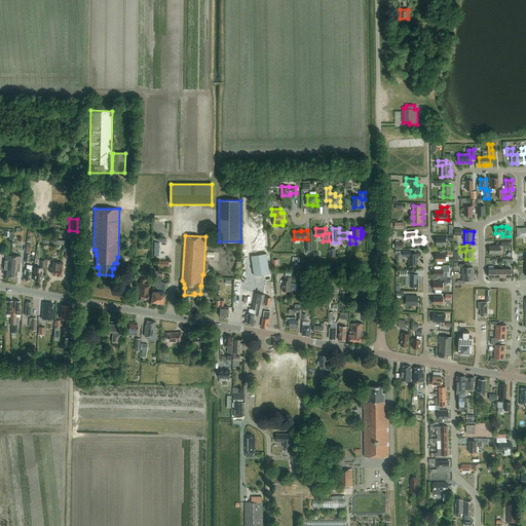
[(500,246),(495,246),(489,246),(489,254),(494,254),(493,255),(500,255),(500,246)]
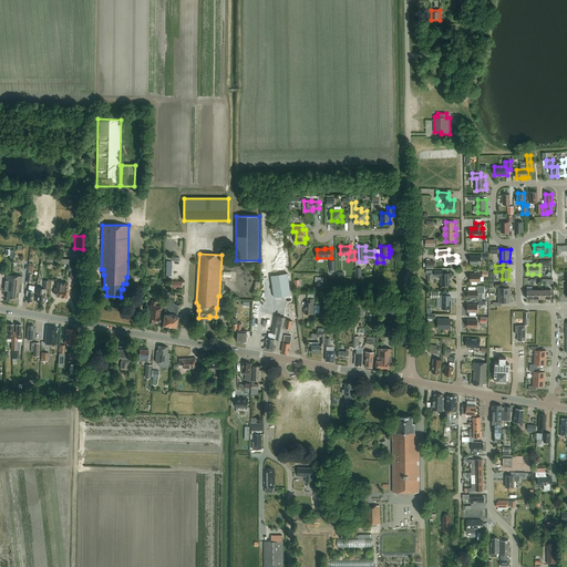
[(451,278),(451,274),(443,274),(443,270),(434,270),(434,276),(441,276),(441,286),(450,286),(450,278),(451,278)]
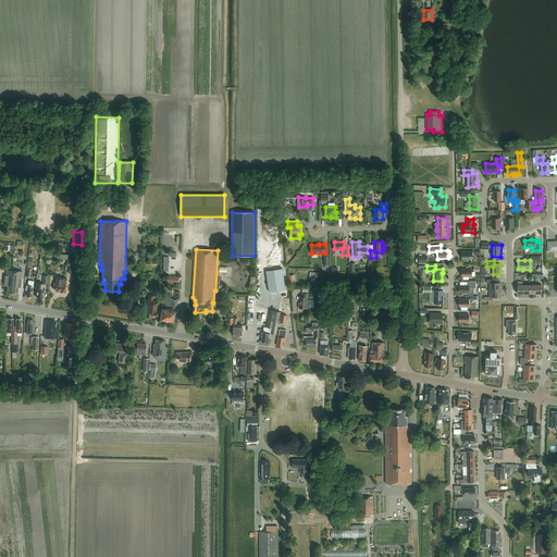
[(286,291),(283,269),(267,271),(270,293),(286,291)]
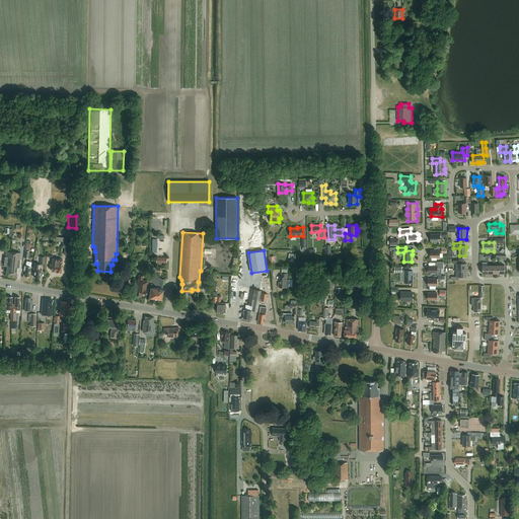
[(440,257),(440,250),(431,250),(431,257),(432,257),(432,261),(437,261),(437,257),(440,257)]
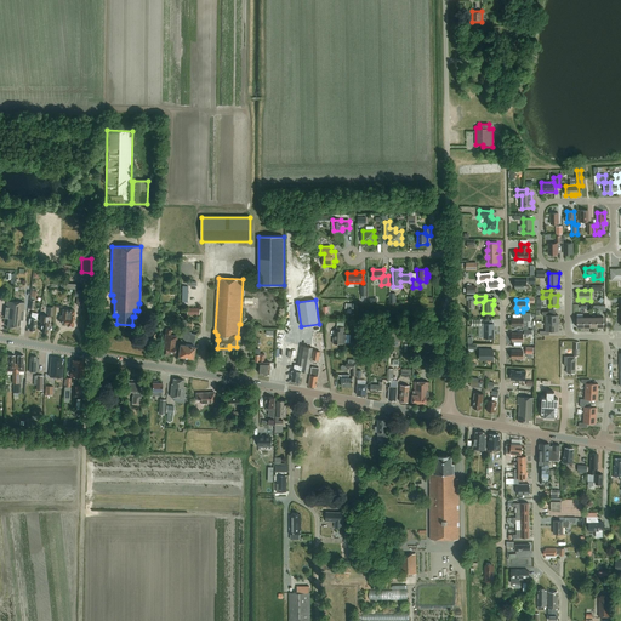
[(6,307),(5,318),(9,318),(7,326),(12,328),(20,329),(21,319),(23,320),(24,302),(15,301),(7,301),(6,307)]
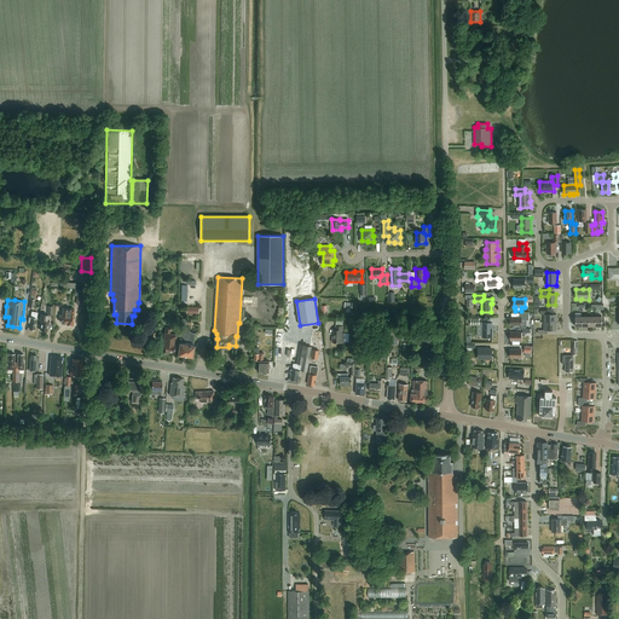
[(74,318),(75,308),(63,308),(63,314),(62,323),(68,323),(68,324),(73,324),(74,318)]
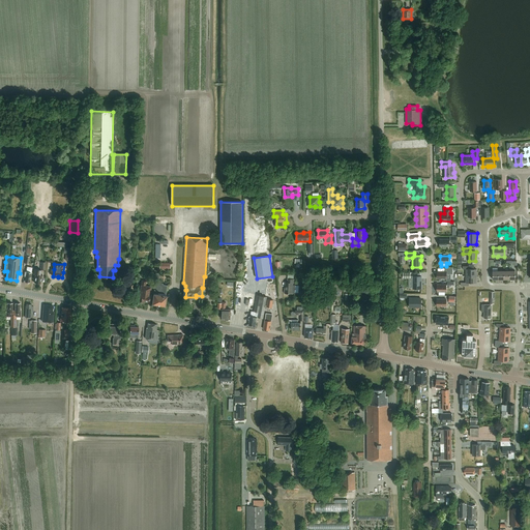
[(466,276),(476,276),(476,269),(469,269),(469,266),(463,266),(463,269),(466,269),(466,276)]
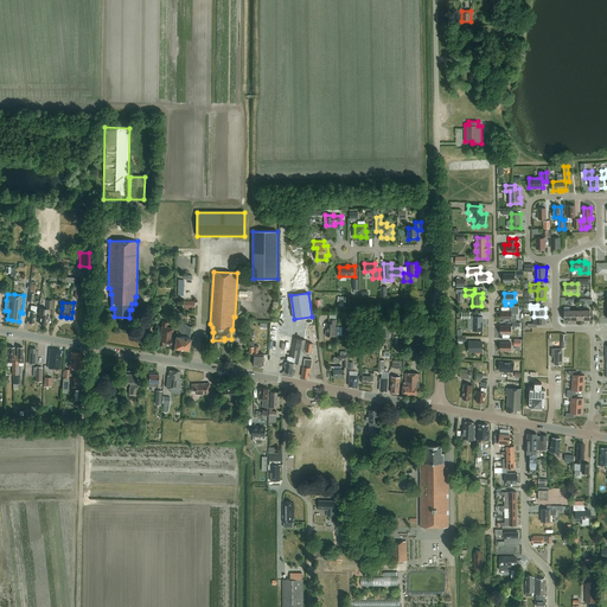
[(518,306),(511,306),(511,311),(500,311),(500,319),(511,319),(511,314),(518,314),(518,306)]
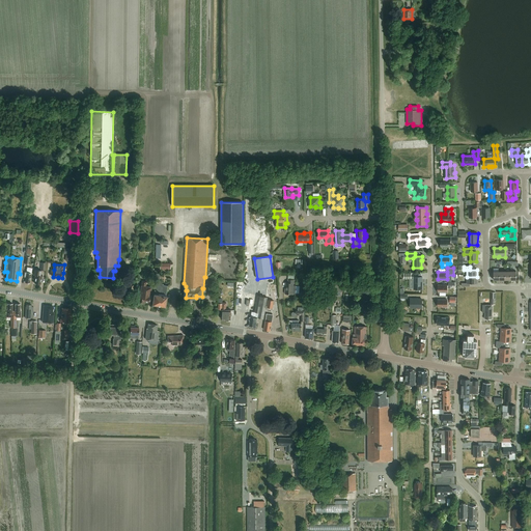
[(35,270),(34,275),(35,275),(35,278),(34,283),(42,284),(42,280),(43,280),(44,276),(40,276),(42,271),(35,270)]
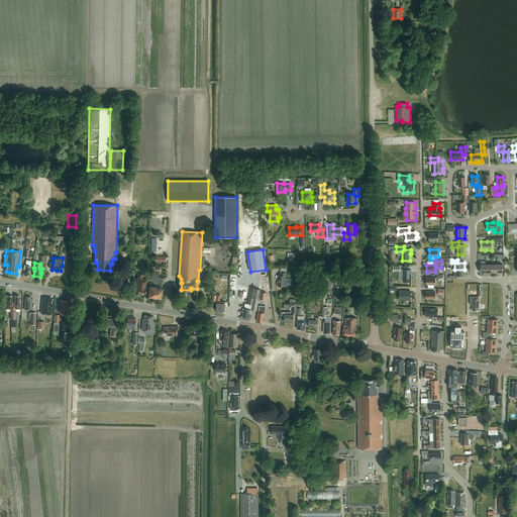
[(403,270),(403,282),(411,282),(411,270),(403,270)]
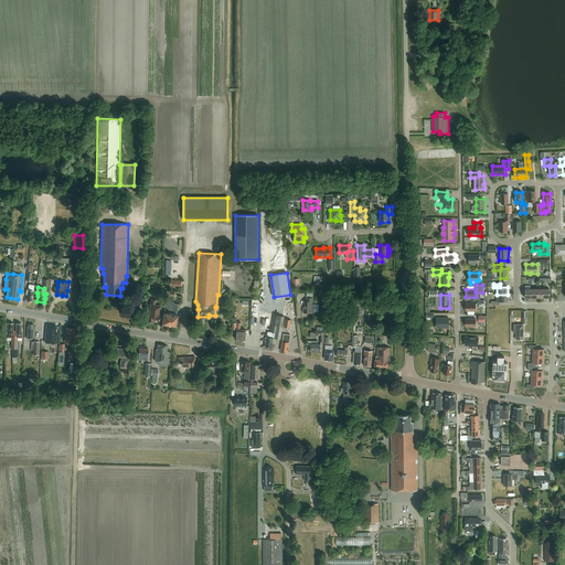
[(508,301),(508,295),(497,295),(497,301),(491,301),(491,305),(500,305),(500,301),(508,301)]
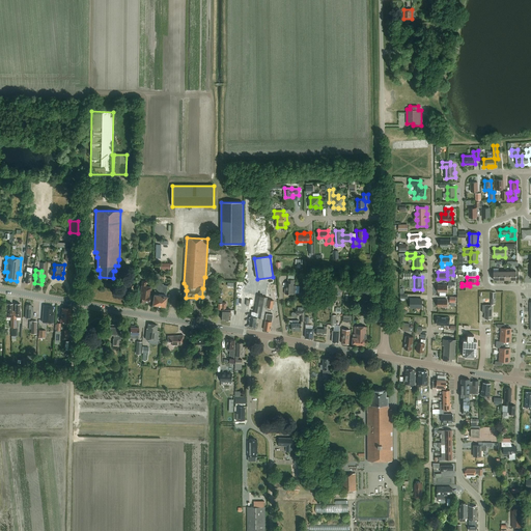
[(295,284),(296,280),(287,279),(287,283),(285,282),(285,294),(292,295),(292,292),(296,294),(296,285),(294,285),(294,284),(295,284)]
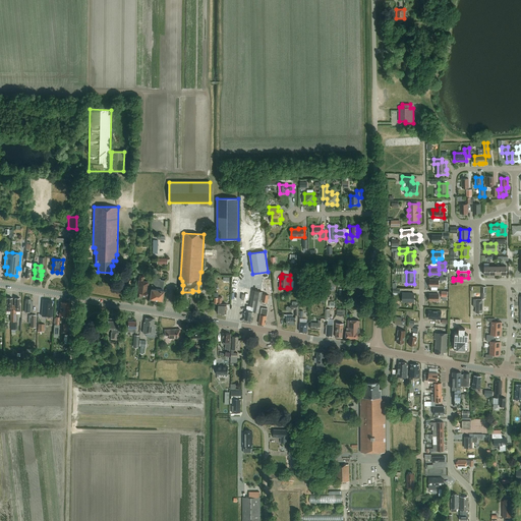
[(148,289),(149,282),(143,281),(145,276),(139,276),(139,280),(138,280),(137,289),(136,295),(141,296),(141,295),(147,296),(148,289)]
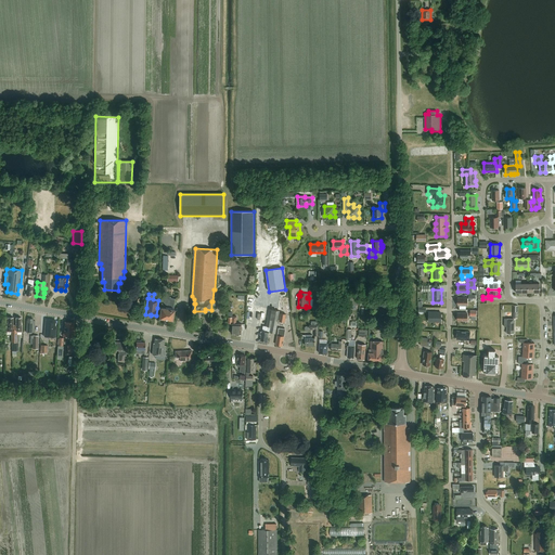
[(275,333),(278,321),(280,311),(278,310),(281,296),(265,294),(261,308),(269,309),(268,319),(267,326),(263,326),(262,332),(261,332),(260,335),(261,335),(260,340),(268,341),(269,332),(275,333)]
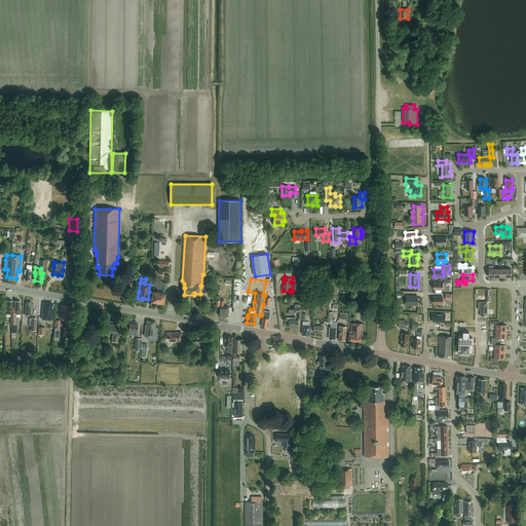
[(434,283),(434,289),(443,290),(443,286),(446,286),(446,283),(450,283),(451,279),(445,279),(444,283),(443,283),(434,283)]
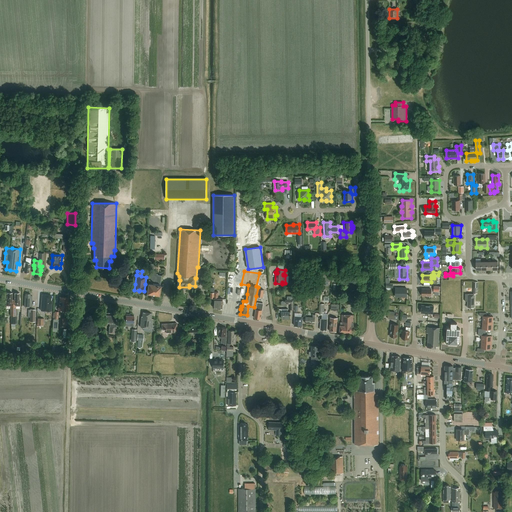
[(160,285),(161,275),(157,275),(157,274),(154,273),(153,274),(150,274),(149,283),(147,293),(160,295),(161,285),(160,285)]
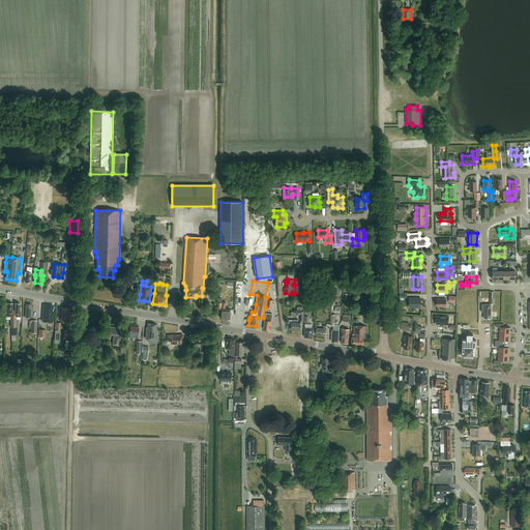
[(409,306),(421,307),(421,299),(415,299),(415,298),(409,298),(409,306)]
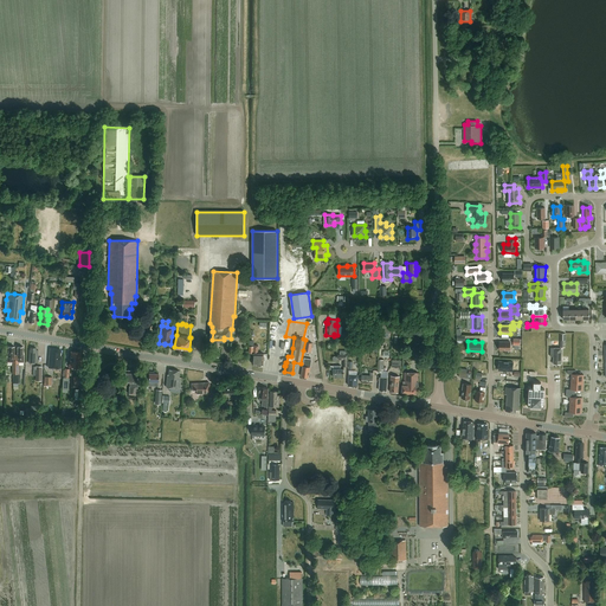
[(263,366),(264,354),(258,353),(259,346),(255,345),(255,347),(250,346),(249,353),(253,353),(252,365),(258,365),(263,366)]
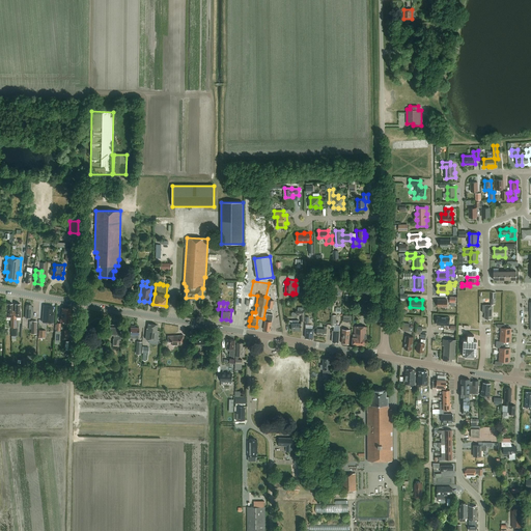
[(16,311),(12,311),(12,316),(11,316),(11,327),(16,327),(17,327),(17,317),(21,317),(22,309),(21,309),(21,304),(16,304),(16,311)]
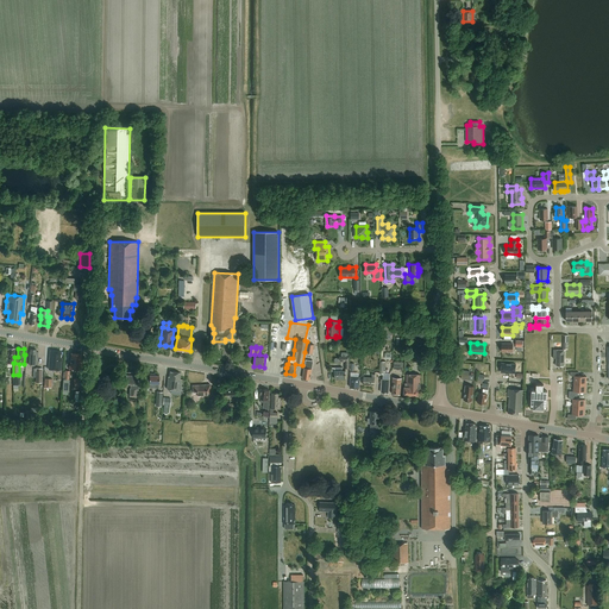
[(564,366),(565,351),(554,350),(554,358),(557,358),(557,365),(564,366)]
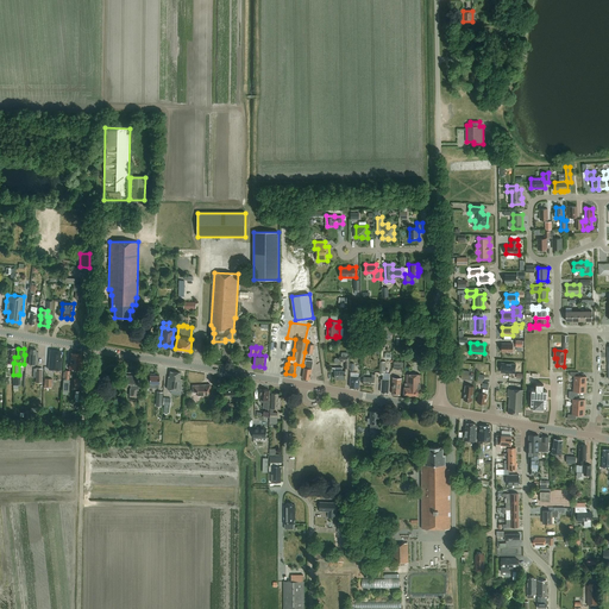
[(61,370),(62,359),(61,358),(61,351),(50,351),(49,369),(61,370)]
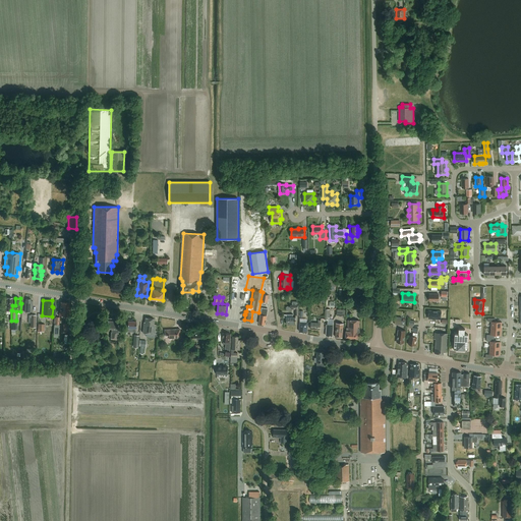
[(60,306),(59,315),(69,316),(70,307),(69,307),(69,303),(62,302),(61,306),(60,306)]
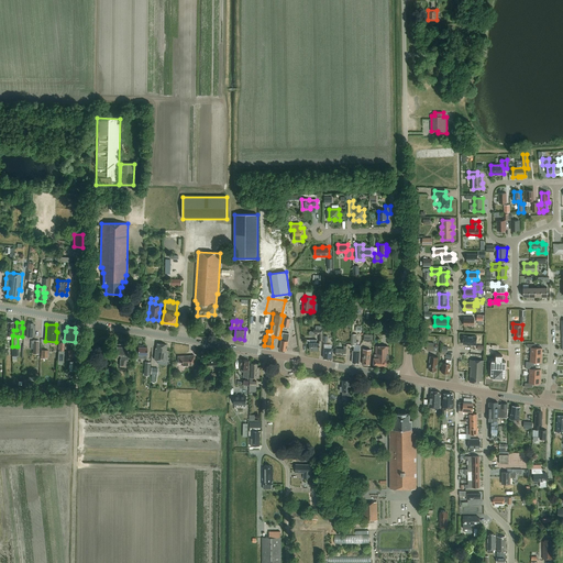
[(289,333),(283,333),(280,350),(287,351),(288,341),(289,333)]
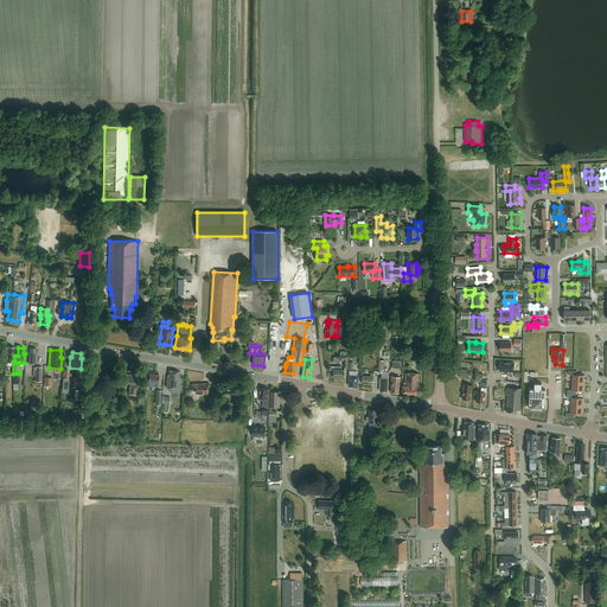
[(500,362),(499,371),(513,372),(515,363),(500,362)]
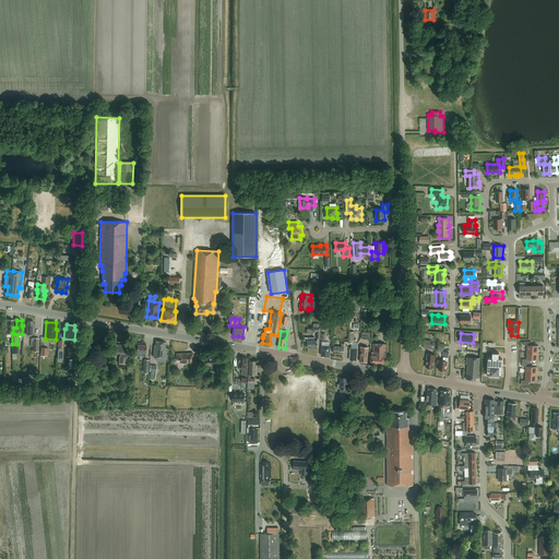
[(308,348),(317,348),(317,341),(314,341),(314,337),(304,339),(304,342),(307,342),(307,344),(308,348)]
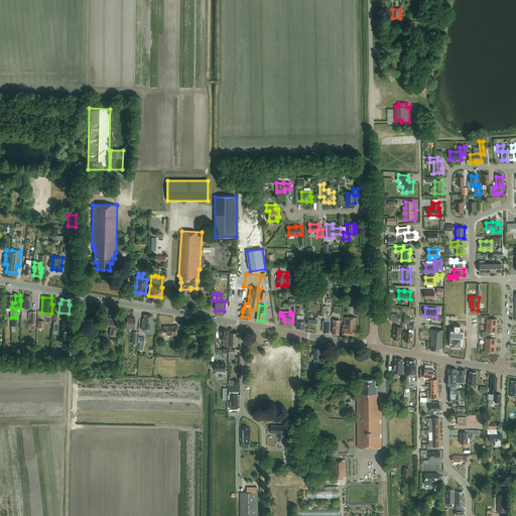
[(116,336),(117,326),(116,326),(117,315),(105,314),(104,325),(111,325),(110,335),(116,336)]
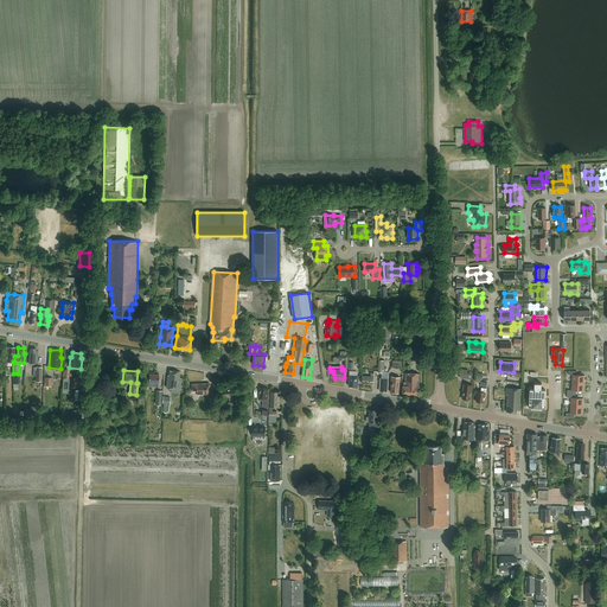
[(179,378),(180,371),(170,370),(170,377),(168,377),(167,388),(171,388),(179,389),(181,378),(179,378)]
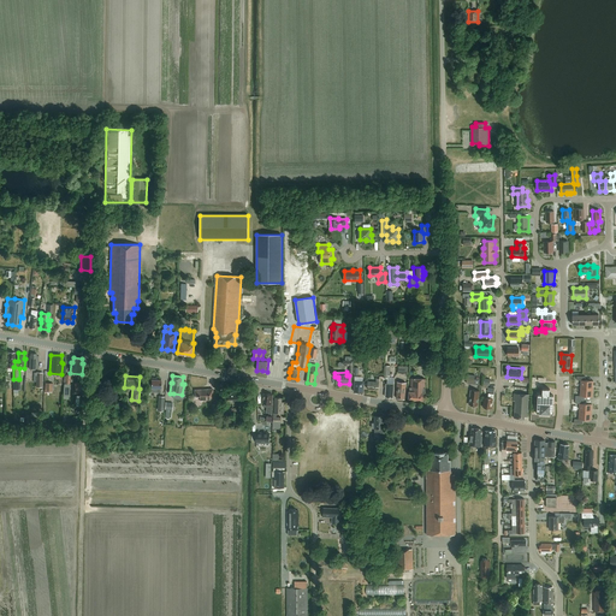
[(576,377),(576,380),(581,380),(581,389),(593,389),(593,381),(585,380),(585,377),(576,377)]
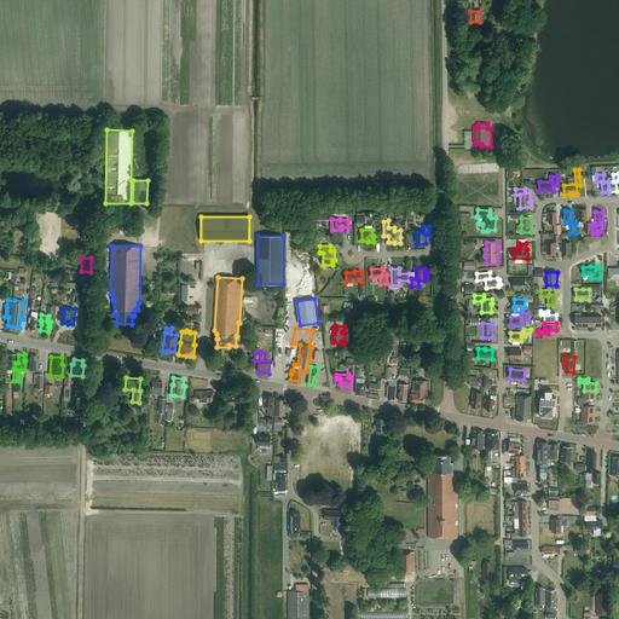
[(157,381),(157,380),(152,380),(152,381),(151,394),(161,394),(162,382),(157,381)]
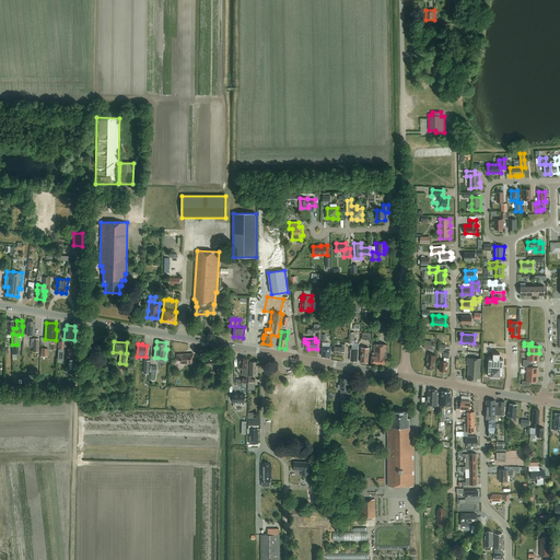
[(386,358),(387,353),(386,353),(387,345),(374,343),(374,352),(373,352),(372,363),(385,364),(386,358)]
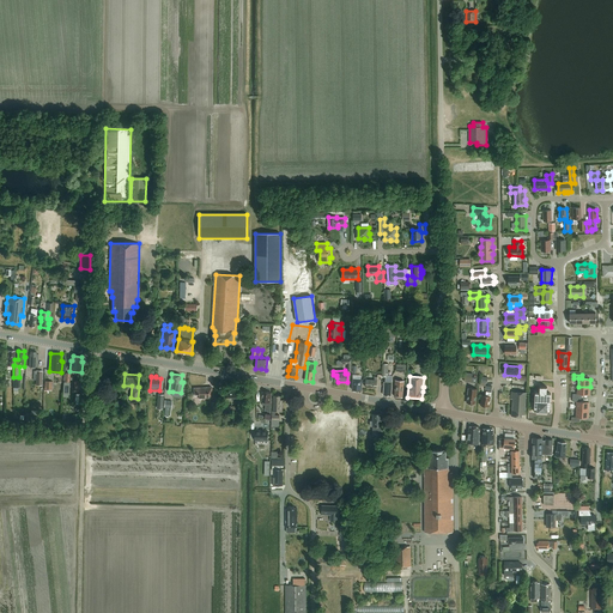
[(377,387),(378,377),(375,377),(375,381),(366,380),(365,387),(377,387)]
